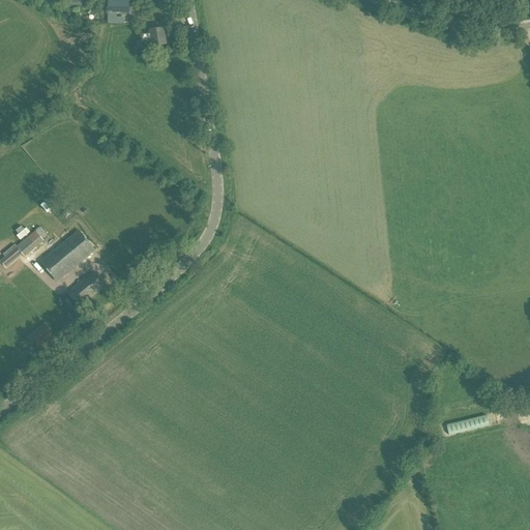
[(82,0),(70,0),(63,1),(64,11),(83,8),(82,0)]
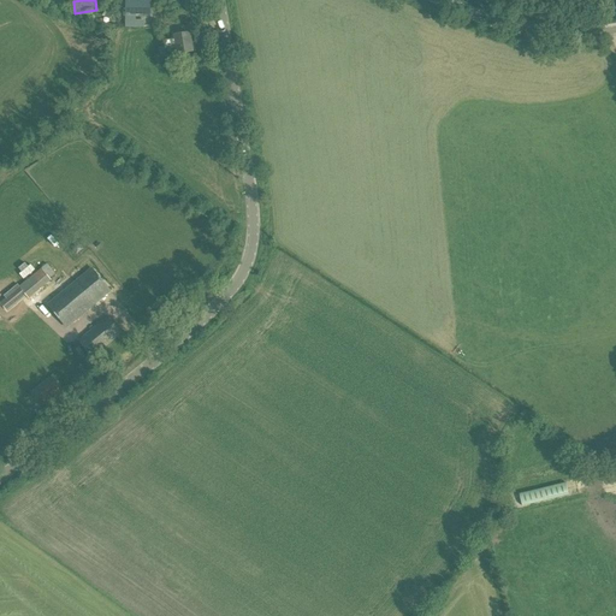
[(149,0),(125,0),(125,15),(125,16),(126,16),(136,16),(150,16),(150,6),(149,0)]
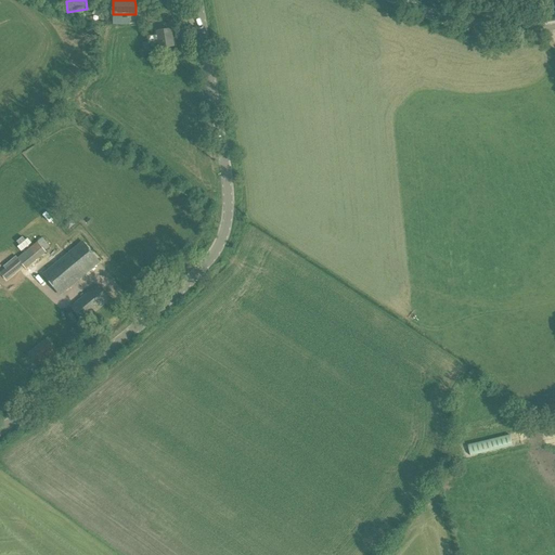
[(171,30),(156,33),(157,36),(149,38),(149,40),(147,40),(147,43),(144,43),(145,47),(144,48),(144,51),(147,52),(151,51),(151,50),(158,49),(159,50),(177,47),(176,39),(173,39),(171,30)]
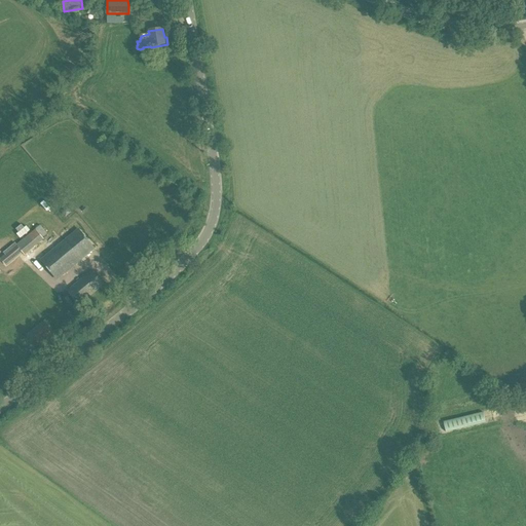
[(0,259),(6,265),(22,252),(25,256),(43,239),(42,238),(47,234),(40,225),(34,230),(16,245),(15,242),(9,247),(11,250),(0,259)]
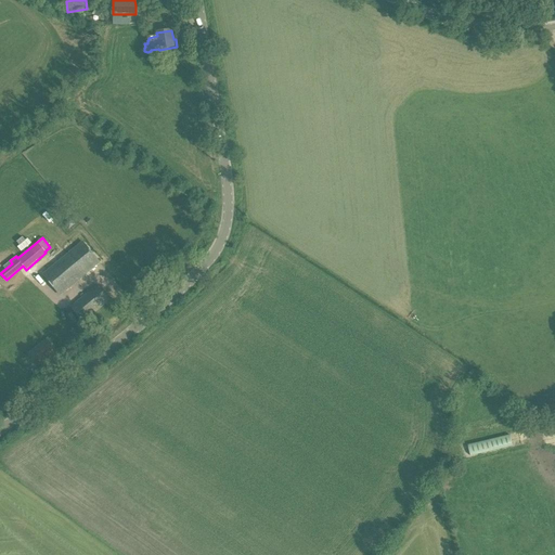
[(60,296),(100,262),(82,242),(43,274),(60,296)]
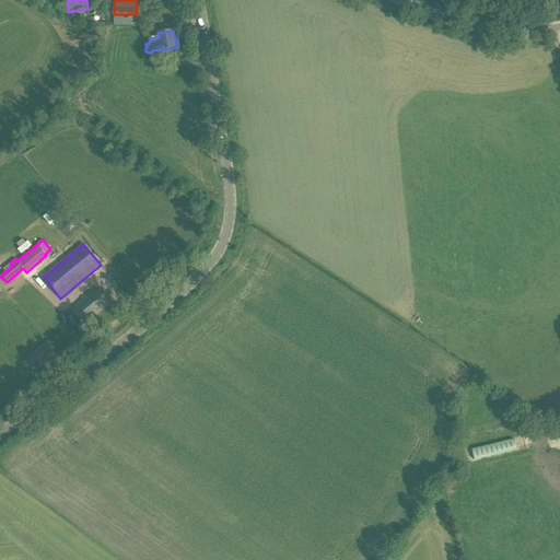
[(84,325),(111,303),(98,288),(71,310),(84,325)]
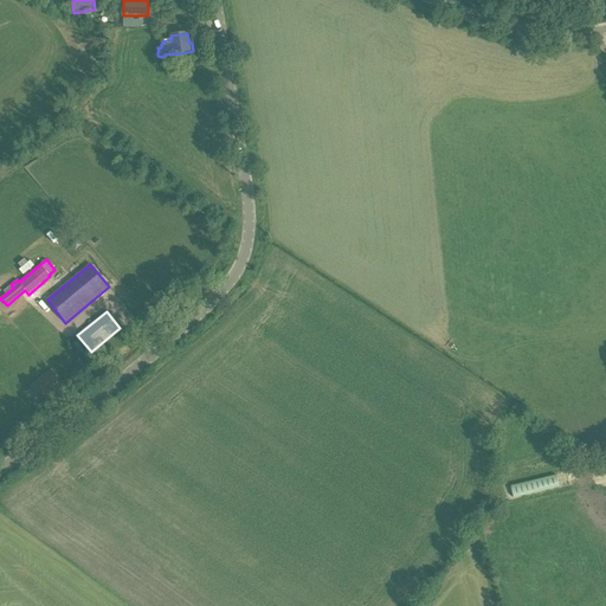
[(52,368),(47,372),(30,386),(40,400),(63,382),(52,368)]
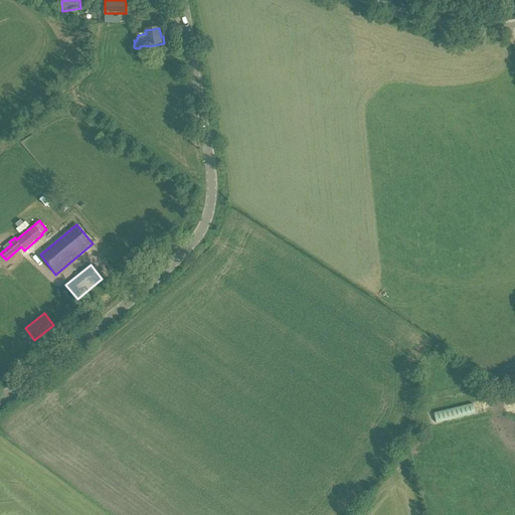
[(434,413),(437,423),(476,413),(473,403),(434,413)]
